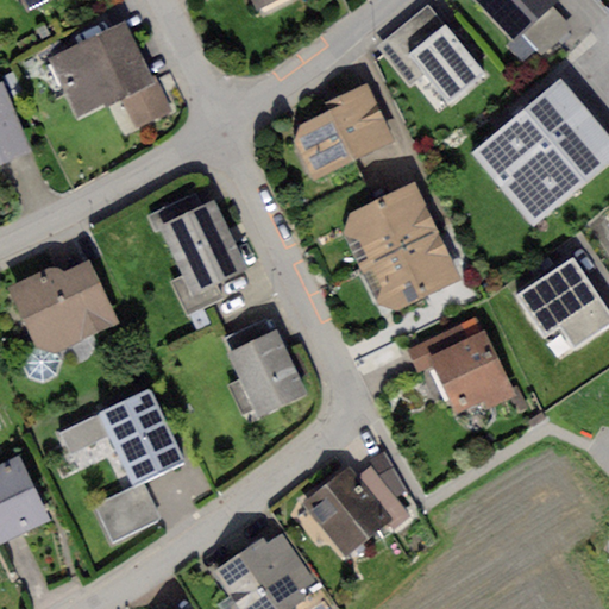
[(22,0),(29,12),(51,0),(22,0)]
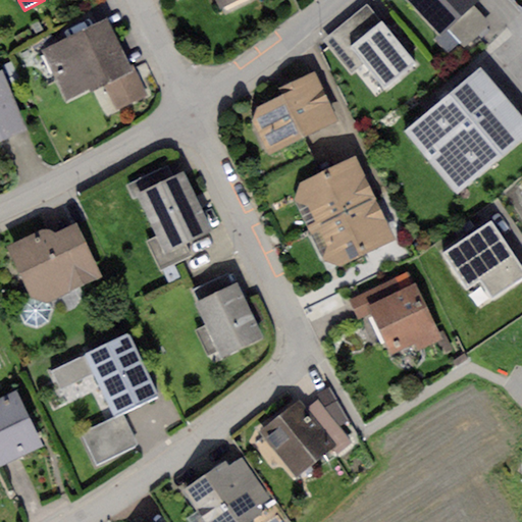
[(409,0),(442,35),(447,31),(473,5),(478,0),(409,0)]
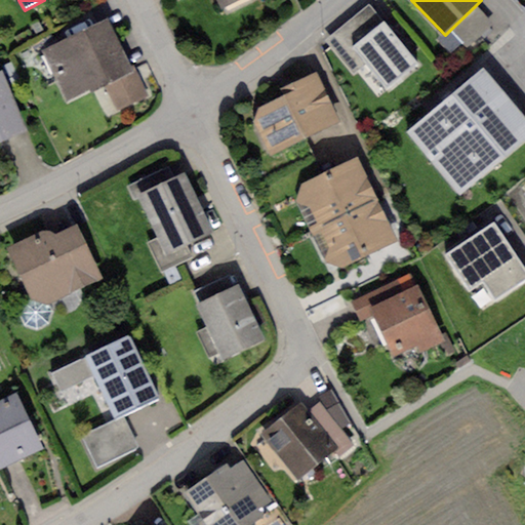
[(368,2),(323,41),(353,76),(366,64),(389,89),(420,63),(368,2)]
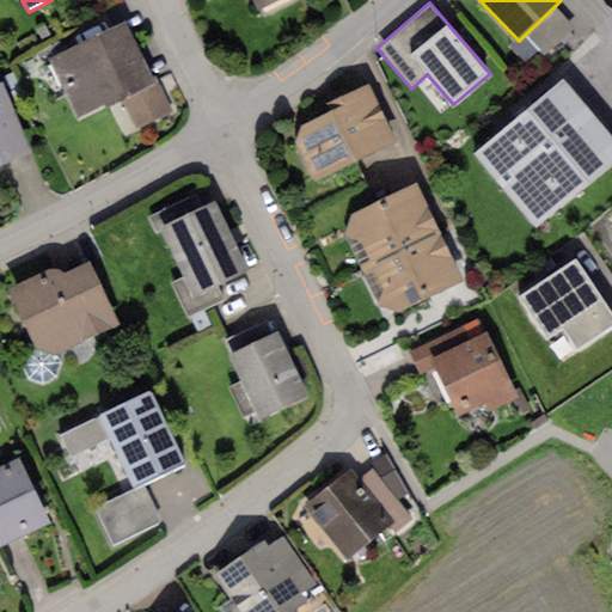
[(575,28),(555,6),(524,36),(543,57),(575,28)]
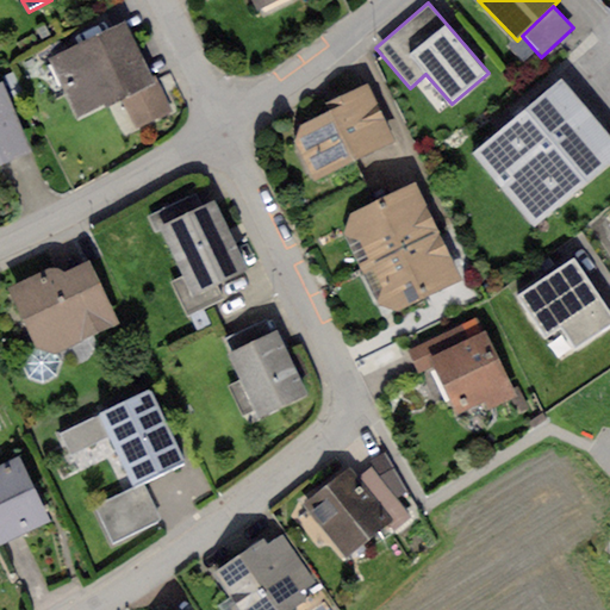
[(124,20),(48,60),(79,120),(122,98),(138,129),(172,111),(124,20)]
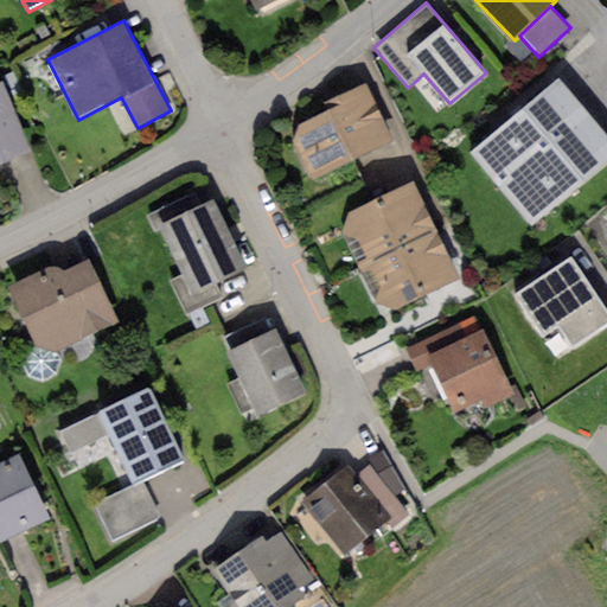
[(1,77),(0,77),(0,164),(33,151),(1,77)]
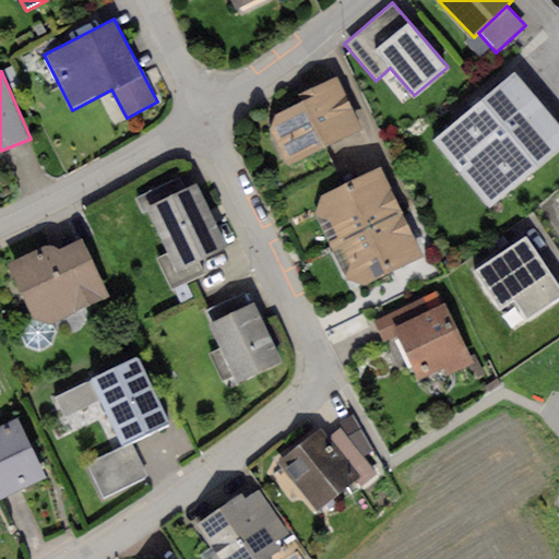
[(558,128),(514,73),(432,141),(489,207),(558,150),(558,128)]
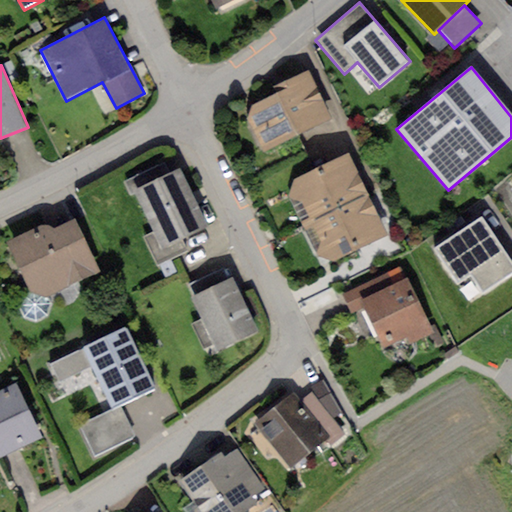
[(276,93),(252,105),(246,120),(262,152),(329,119),(306,72),(274,87),(276,93)]
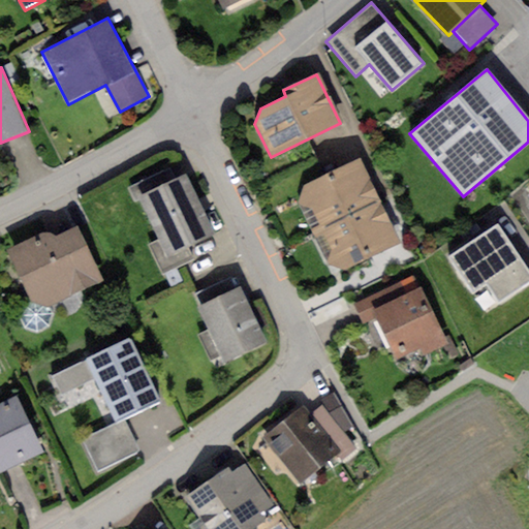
[(361,159),(304,185),(299,204),(314,234),(380,203),(361,159)]
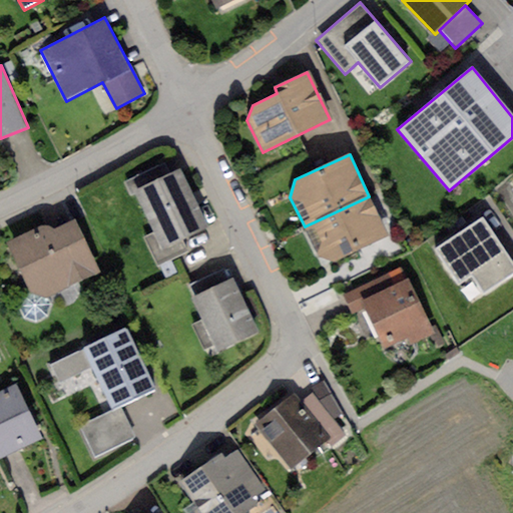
[(179,169),(135,190),(155,231),(142,237),(157,268),(189,252),(182,238),(206,226),(179,169)]
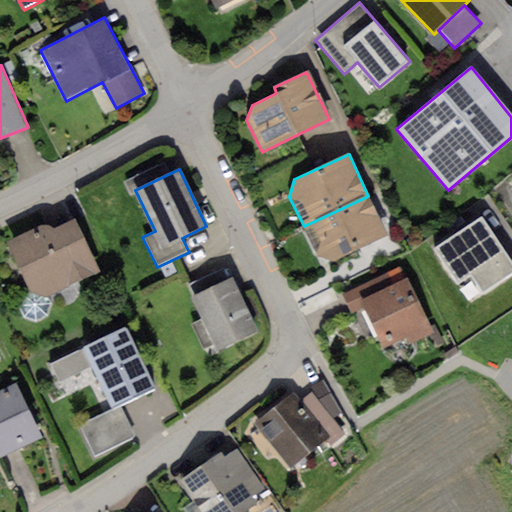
[(368,196),(304,226),(318,256),(334,262),(387,237),(368,196)]
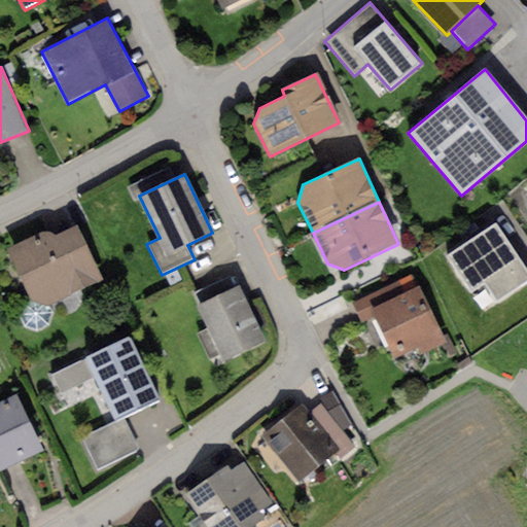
[(526,273),(495,224),(448,255),(471,291),(486,282),(497,299),(526,279),(526,273)]
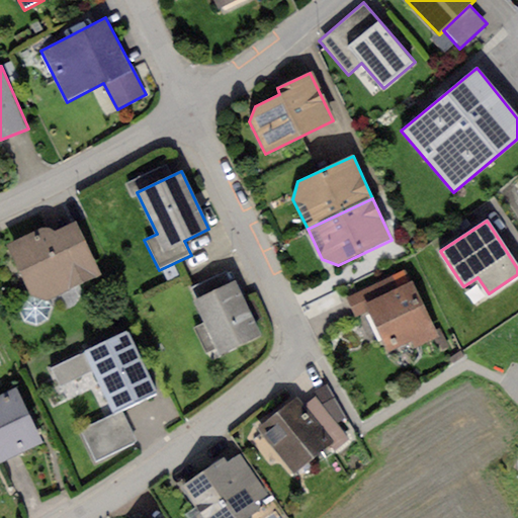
[(39,229),(6,244),(29,296),(24,298),(22,300),(19,304),(18,307),(18,310),(18,314),(19,317),(21,319),(23,322),(26,324),(30,326),(34,327),(37,326),(41,325),(46,323),(49,321),(51,318),(52,315),(53,313),(53,310),(52,307),(51,304),(48,300),(99,274),(76,222),(54,232),(49,230),(46,229),(41,229),(39,229)]
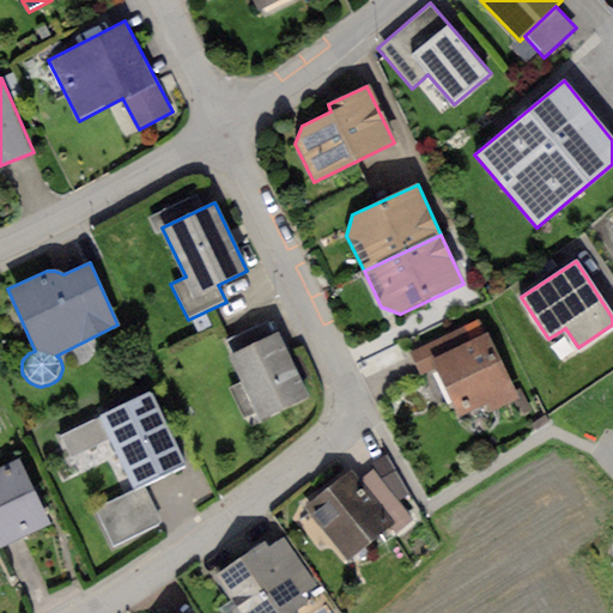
[(223,341),(230,357),(273,337),(267,321),(223,341)]
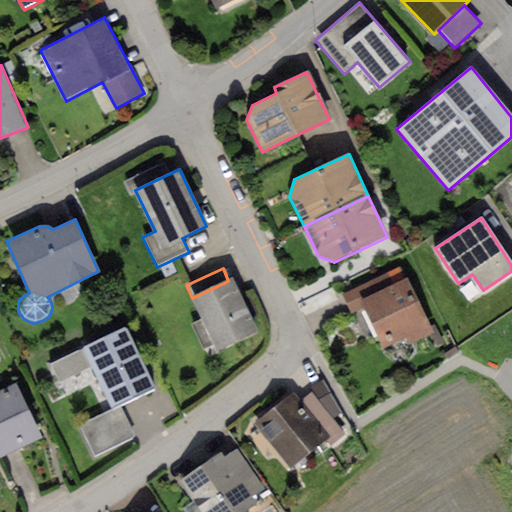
[(388,273),(342,295),(350,311),(364,304),(396,289),(388,273)]
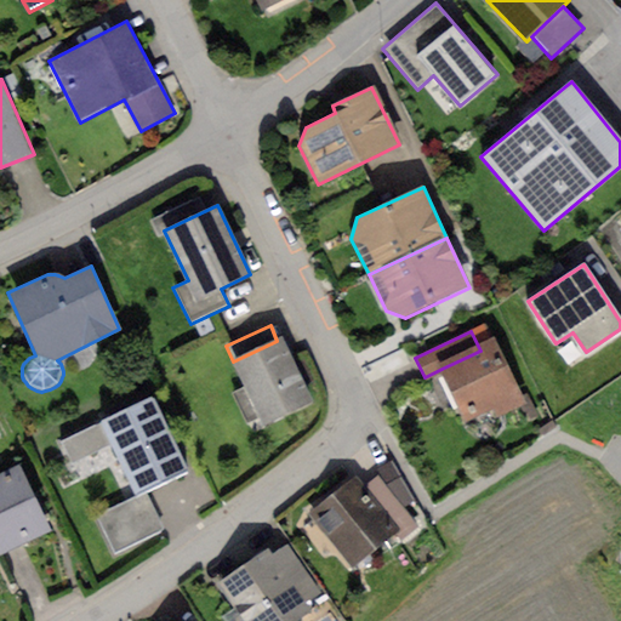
[(277,341),(233,362),(263,426),(313,403),(283,339),(277,341)]
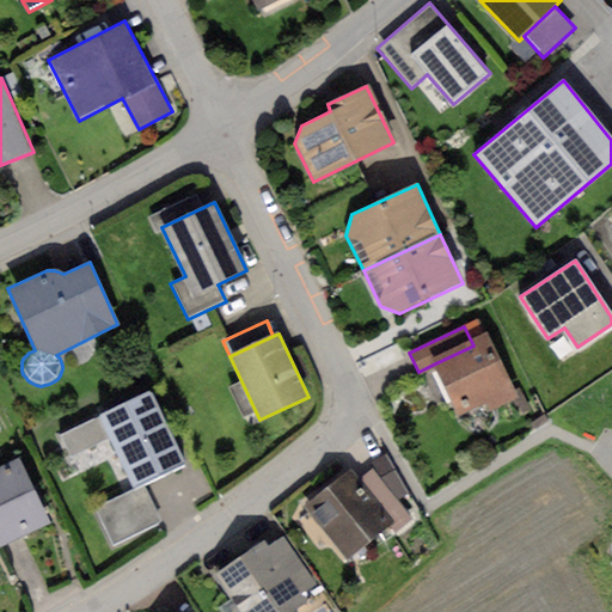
[(473,346),(435,363),(459,415),(487,402),(491,410),(516,398),(488,338),(473,346)]
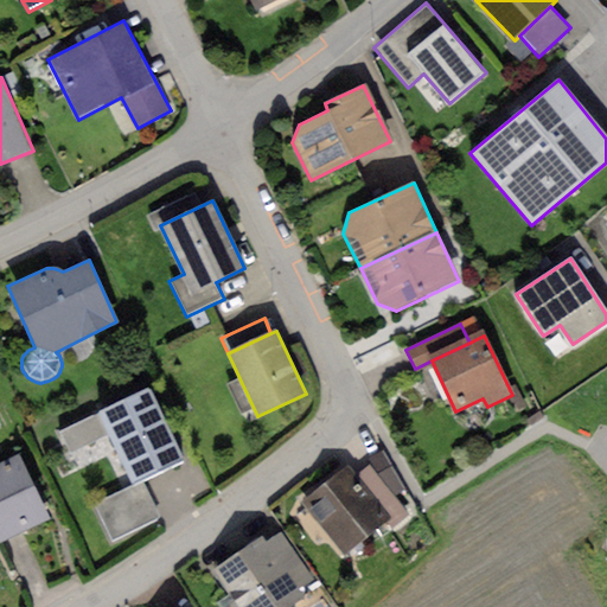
[(149,387),(98,411),(109,434),(134,484),(141,480),(185,459),(149,387)]
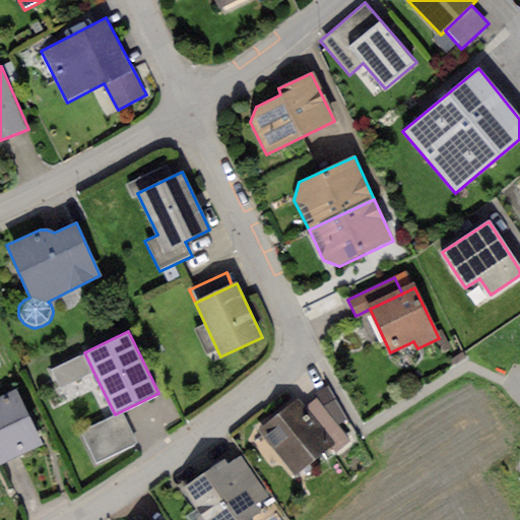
[(93,372),(84,352),(51,369),(60,388),(93,372)]
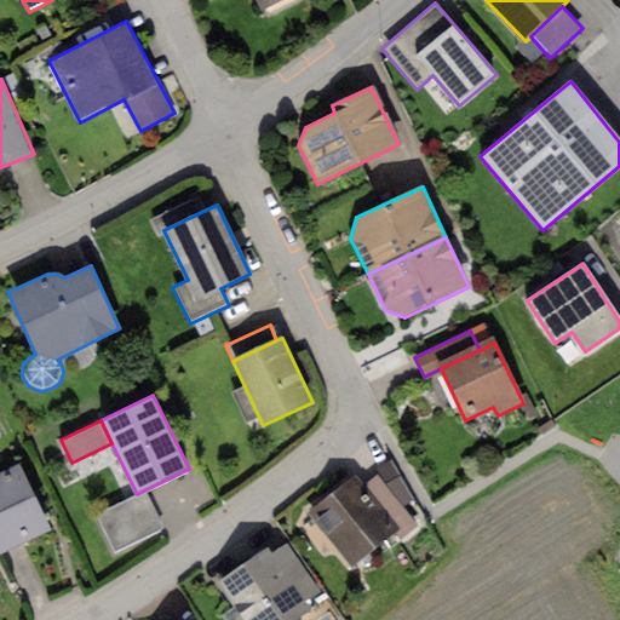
[(391,461),(378,469),(385,486),(403,509),(413,499),(391,461)]
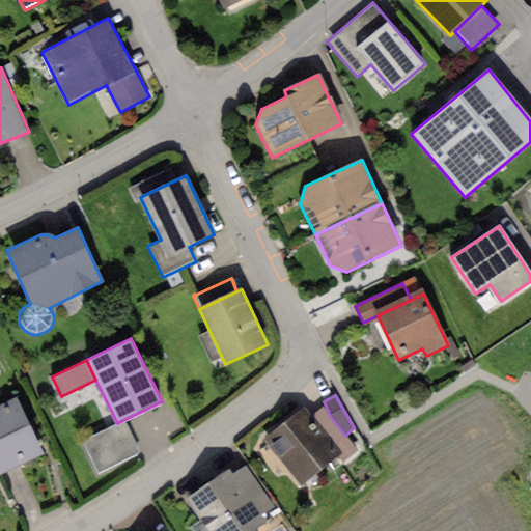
[(17,399),(0,407),(0,475),(43,455),(17,399)]
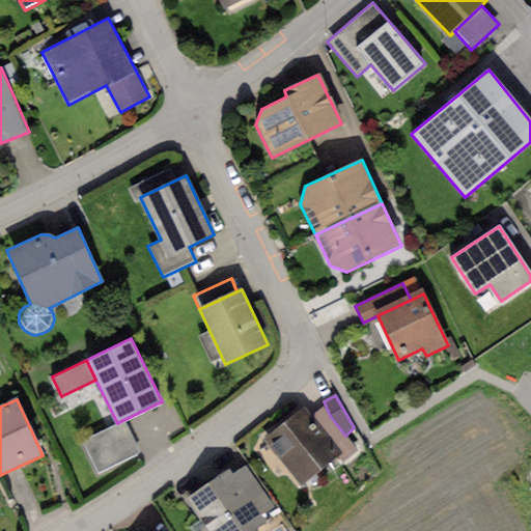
[(303,409),(263,440),(301,485),(340,454),(311,418),(303,409)]
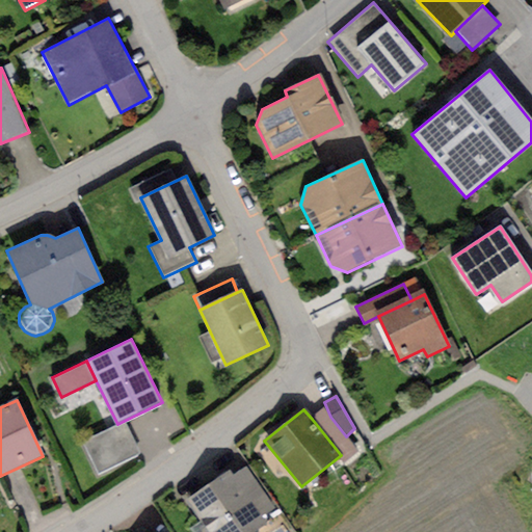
[(324,409),(312,419),(341,455),(346,462),(358,452),(346,436),(330,417),(324,409)]
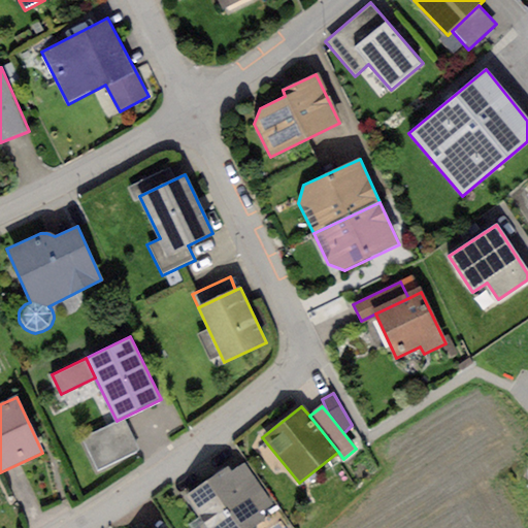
[(117,421),(81,438),(97,470),(139,450),(123,418),(117,421)]
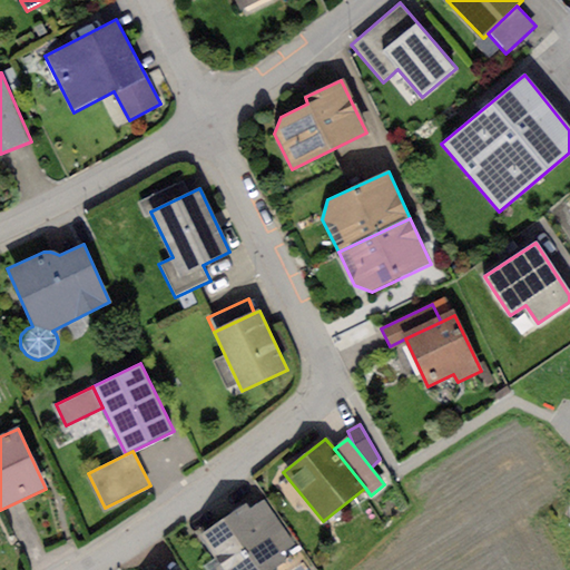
[(245,507),(200,539),(222,569),(272,569),(284,562),(285,550),(294,543),(264,501),(249,512),(245,507)]
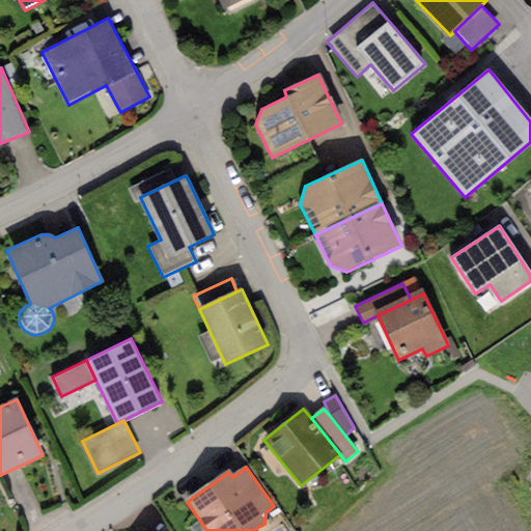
All buildings are outlined.
